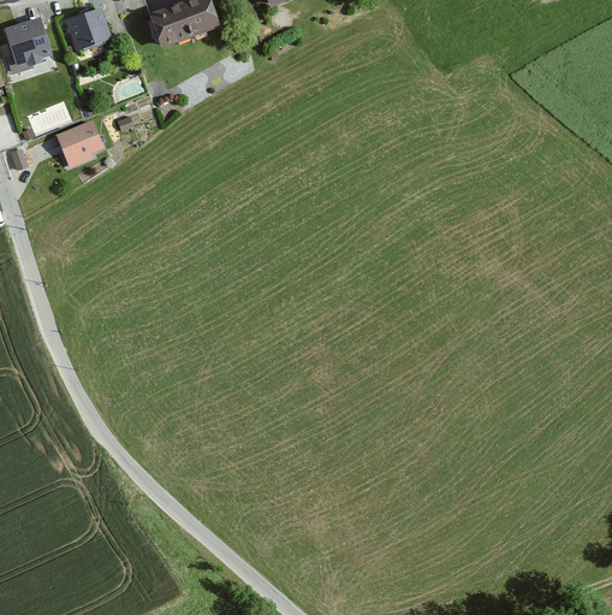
[(184,0),(147,15),(160,51),(220,29),(208,0),(184,0)]
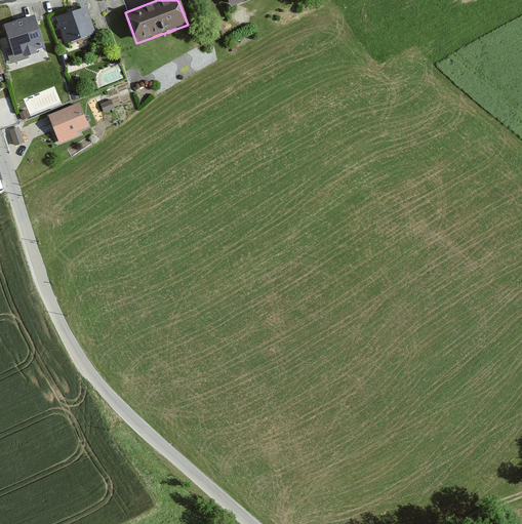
[(88,6),(57,16),(66,41),(96,32),(88,6)]
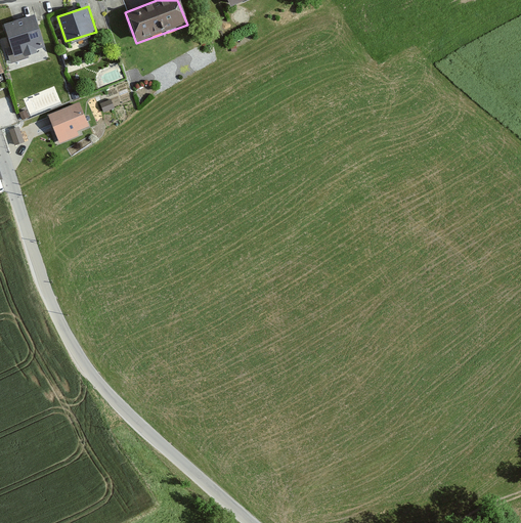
[(35,15),(3,25),(13,56),(45,47),(35,15)]
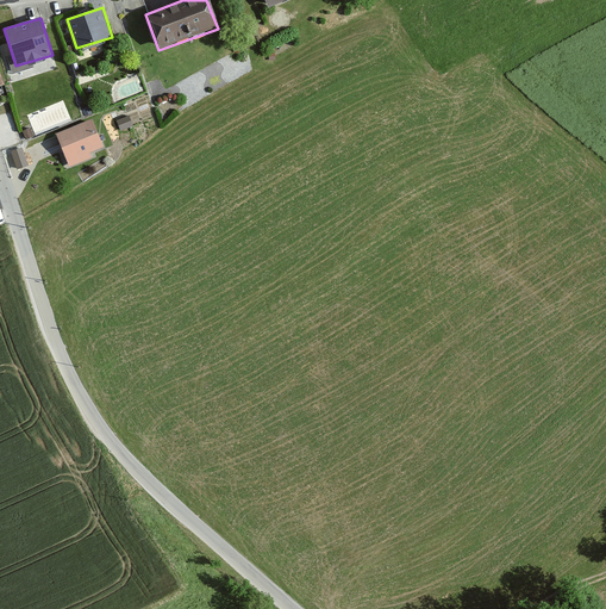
[(93,118),(56,132),(68,166),(91,157),(89,153),(104,147),(93,118)]
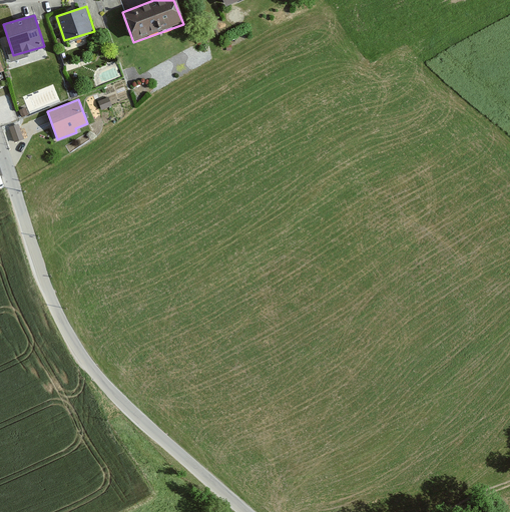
[(20,123),(10,125),(15,141),(24,138),(20,123)]
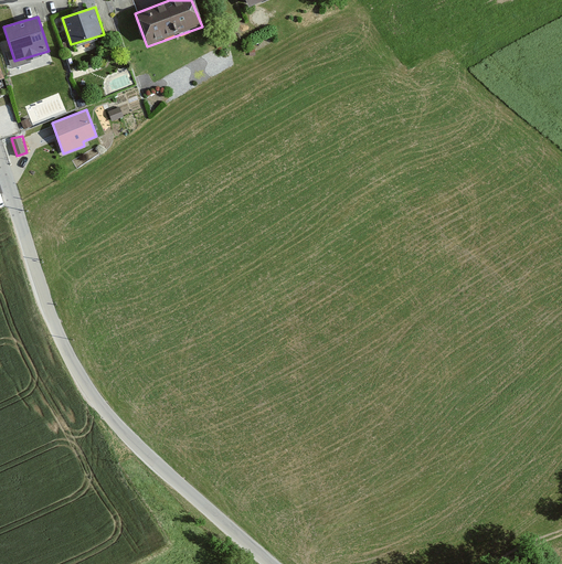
All buildings are outlined.
